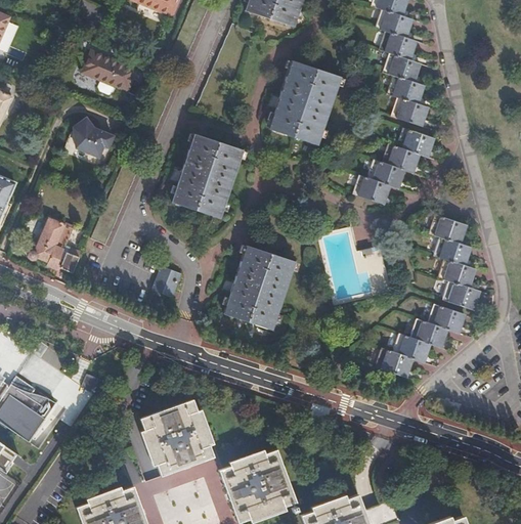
[(129,0),(169,17),(175,0),(129,0)]
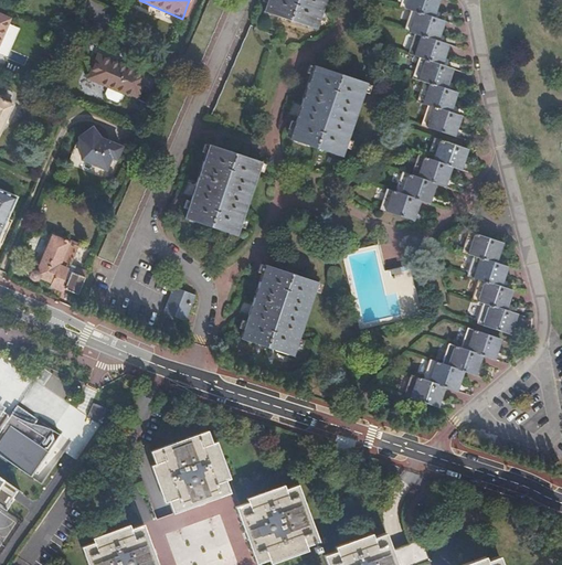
[(268,0),(266,10),(317,28),(326,0),(268,0)]
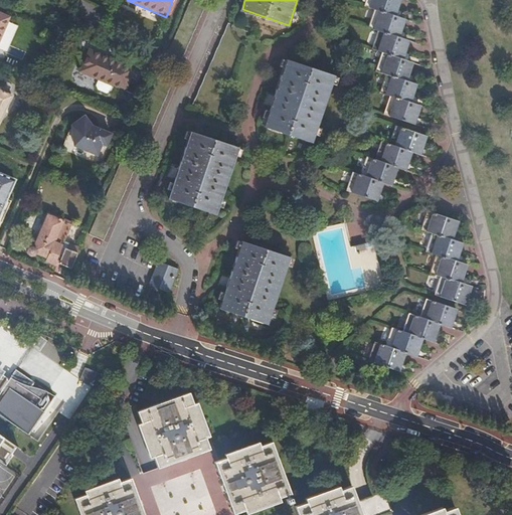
[(366,0),(365,5),(375,9),(369,26),(379,30),(373,48),(383,52),(377,71),(386,74),(380,93),(390,96),(385,113),(414,125),(420,107),(410,103),(415,84),(405,80),(411,62),(403,59),(409,41),(399,37),(405,19),(395,16),(399,0),(366,0)]
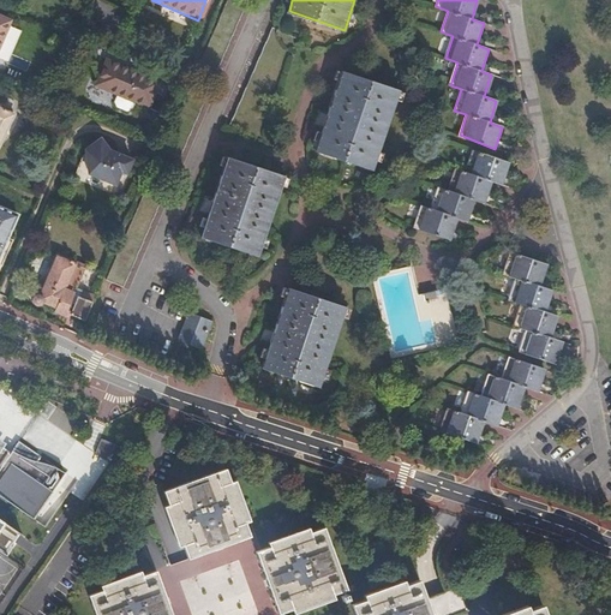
[(107,61),(97,87),(148,108),(159,83),(107,61)]
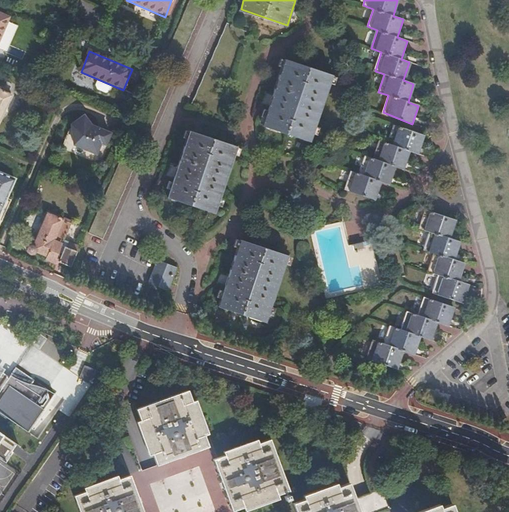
[(273,99),(264,126),(309,143),(334,75),(287,59),(273,99)]
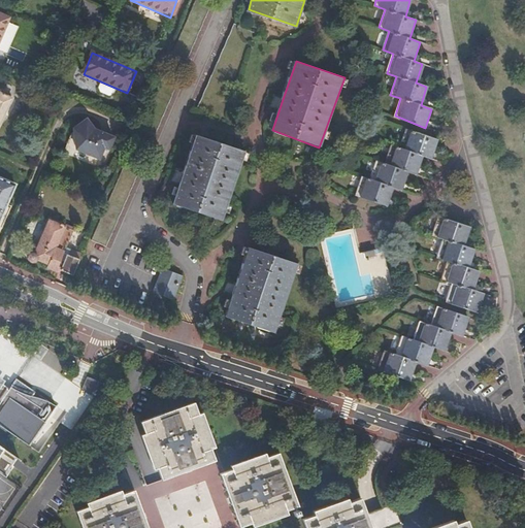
[(0,129),(15,94),(0,87),(0,129)]
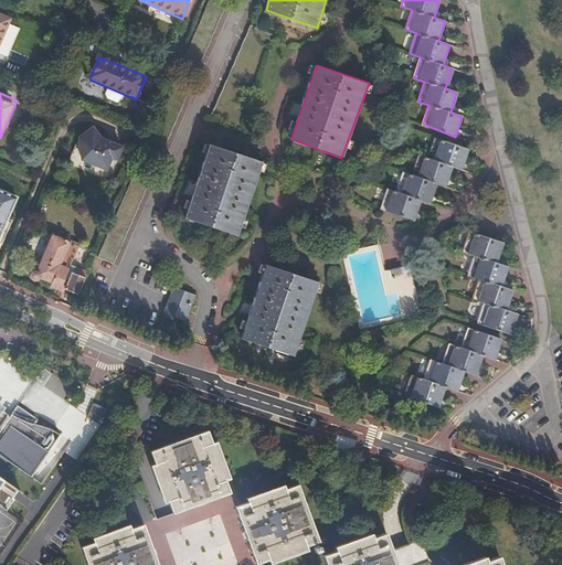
[(78,132),(66,160),(109,179),(123,146),(98,136),(92,124),(78,132)]
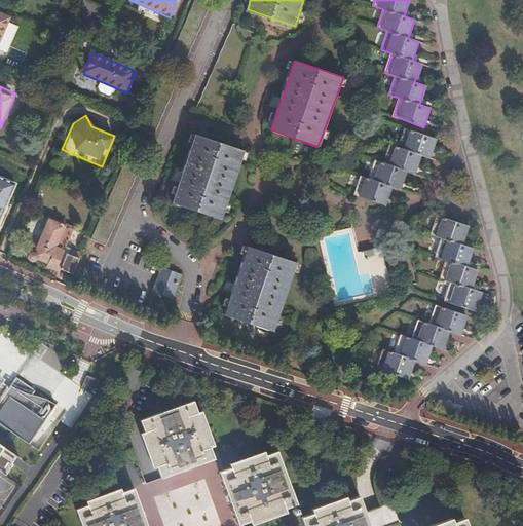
[(362,177),(355,194),(383,204),(389,187),(399,190),(405,172),(414,175),(420,154),(427,157),(435,139),(404,128),(398,147),(389,144),(382,163),(376,161),(369,180),(362,177)]
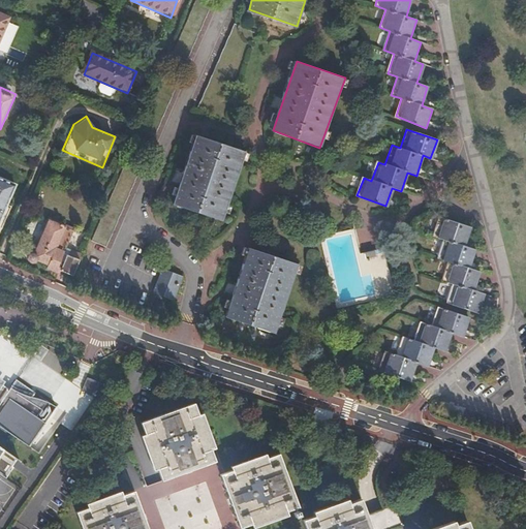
[(181,183),(174,204),(222,220),(246,150),(197,134),(181,183)]
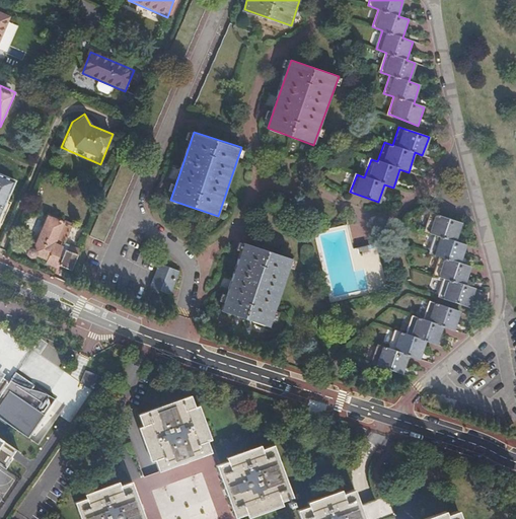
[(0,172),(0,217),(16,180),(0,172)]
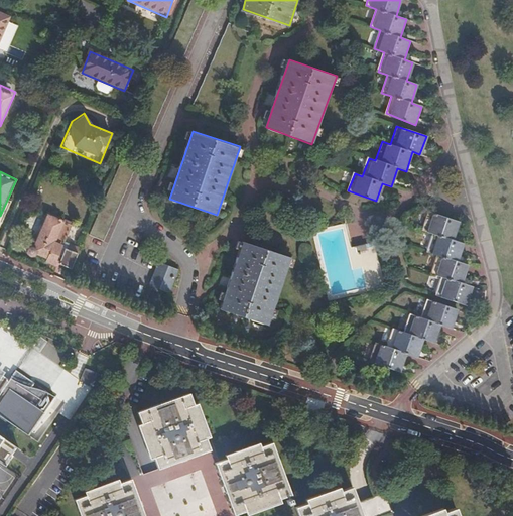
[(82,248),(65,241),(73,223),(71,222),(72,220),(66,218),(66,219),(60,217),(60,215),(51,211),(50,214),(36,246),(35,245),(33,245),(31,246),(29,247),(28,248),(27,250),(27,252),(28,254),(29,256),(30,257),(32,258),(33,258),(35,258),(37,257),(38,256),(39,255),(40,253),(49,257),(48,260),(60,266),(61,265),(73,270),(82,248)]
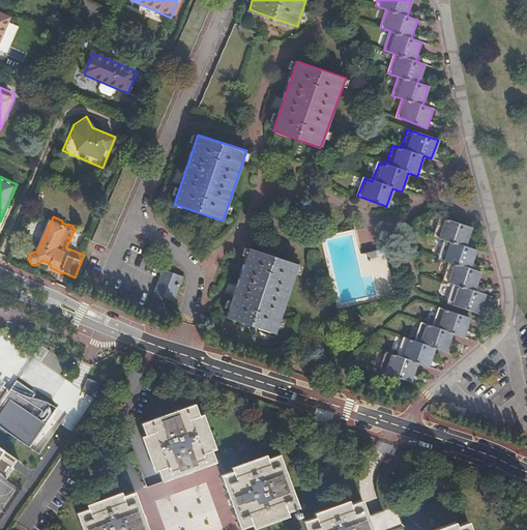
[(440,216),(433,236),(445,240),(439,259),(449,262),(443,280),(455,284),(448,301),(478,312),(485,294),(474,290),(479,272),(470,268),(475,251),(465,246),(471,227),(440,216)]
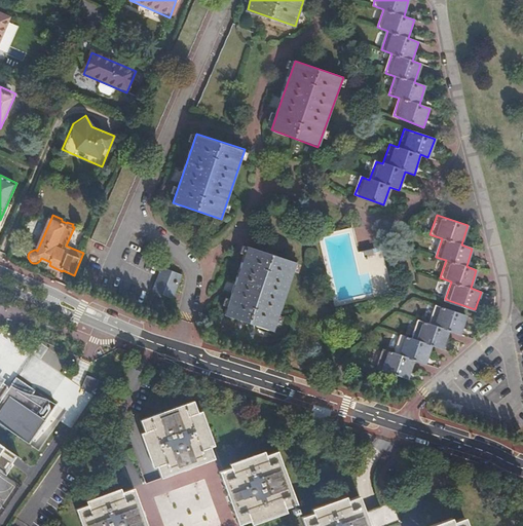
[(236,289),(227,313),(274,331),(299,262),(252,246),(236,289)]
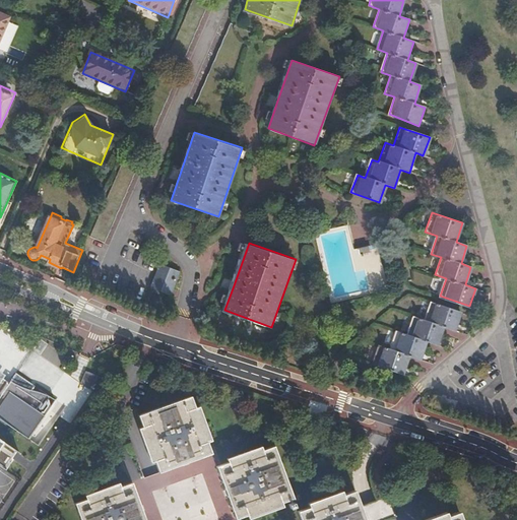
[(163,262),(153,285),(173,293),(182,270),(163,262)]
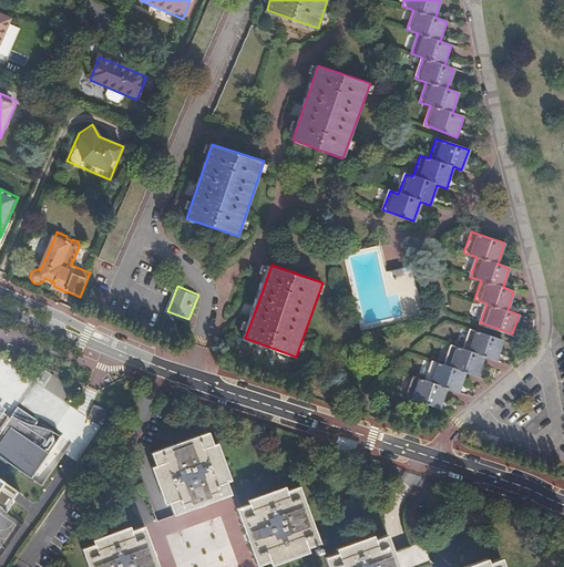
[(413,377),(407,397),(441,408),(448,388),(459,392),(465,371),(479,375),(485,356),(496,359),(503,339),(472,329),(465,349),(452,344),(445,363),(434,360),(427,381),(413,377)]
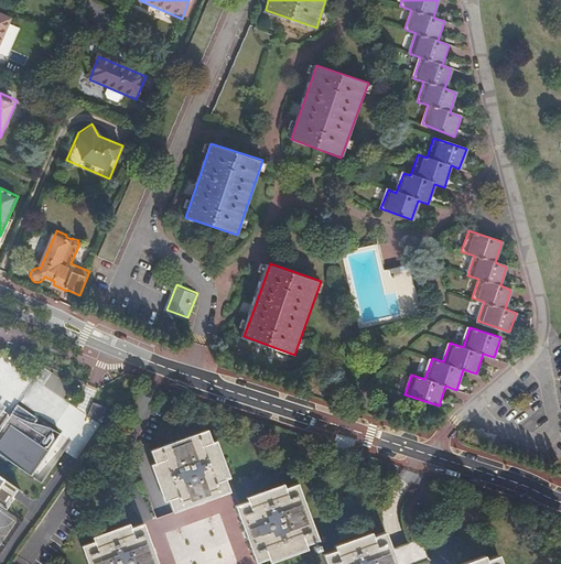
[(366,381),(363,391),(369,393),(374,384),(366,381)]
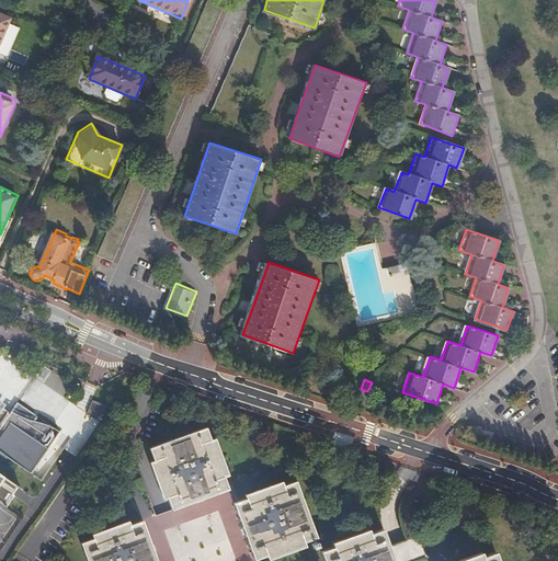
[(106,405),(93,400),(88,413),(97,420),(106,405)]
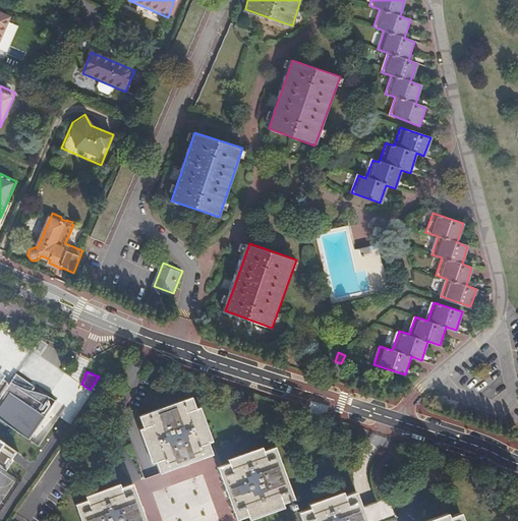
[(0,419),(29,440),(56,401),(48,396),(39,393),(33,391),(36,387),(16,373),(7,388),(0,383),(0,467),(6,471),(19,452),(0,439),(0,419)]
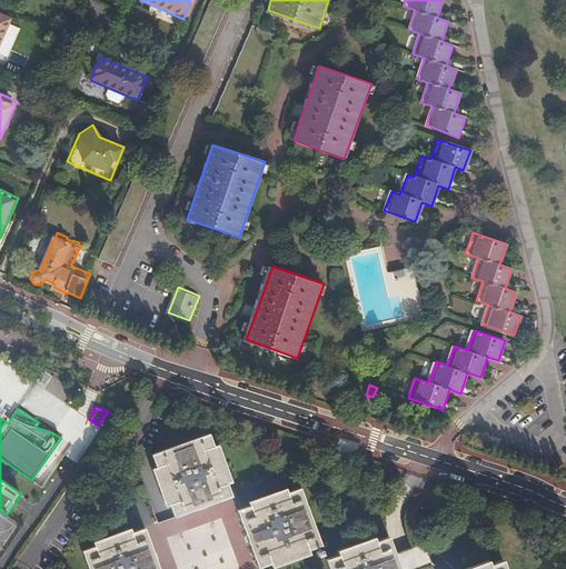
[(207,431),(151,452),(174,515),(230,493),(207,431)]
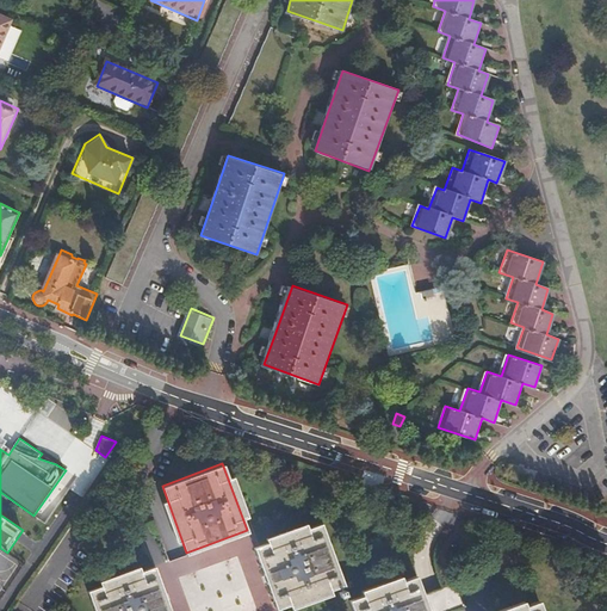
[(322,522),(254,547),(277,608),(344,582),(322,522)]
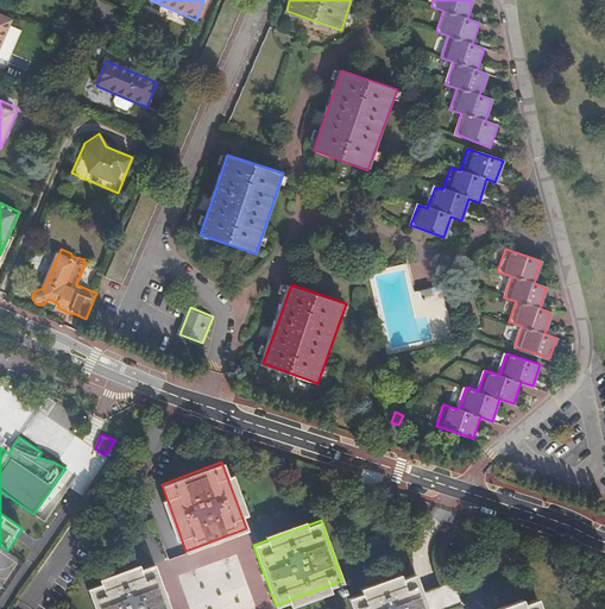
[(172,608),(156,564),(89,589),(96,608),(172,608)]
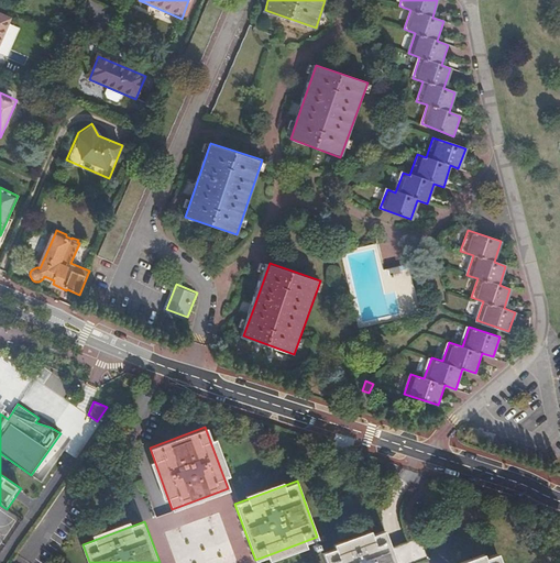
[(398,562),(386,528),(325,551),(329,562),(398,562)]
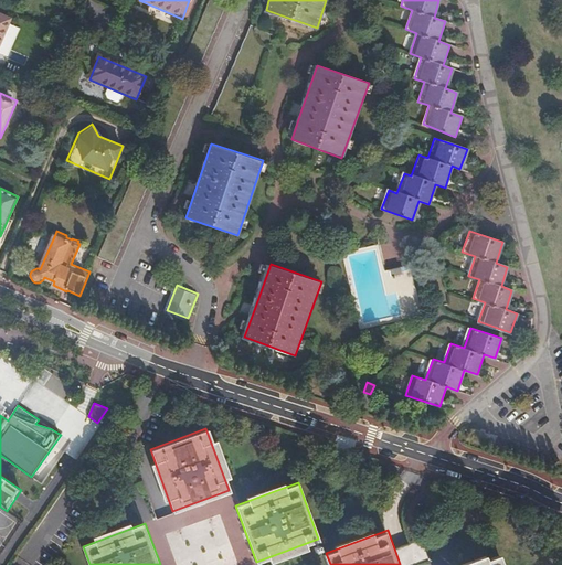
[(506,564),(501,554),(467,564),(506,564)]
